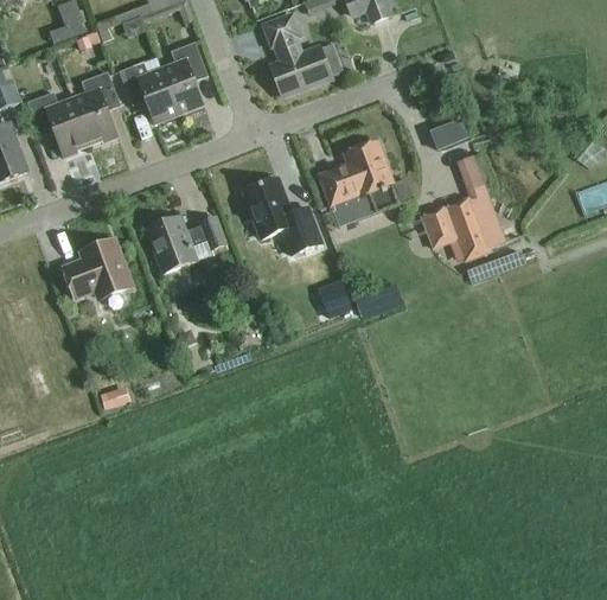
[(51,36),(85,25),(78,0),(58,0),(63,19),(48,24),(51,36)]
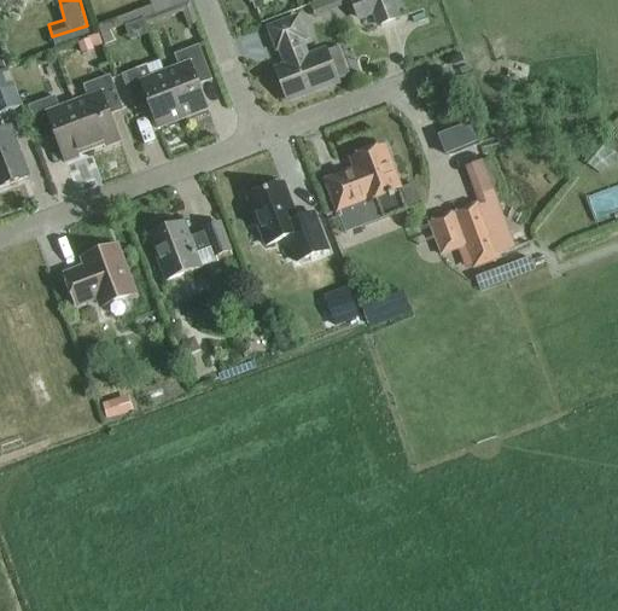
[(152,0),(156,10),(182,0),(152,0)]
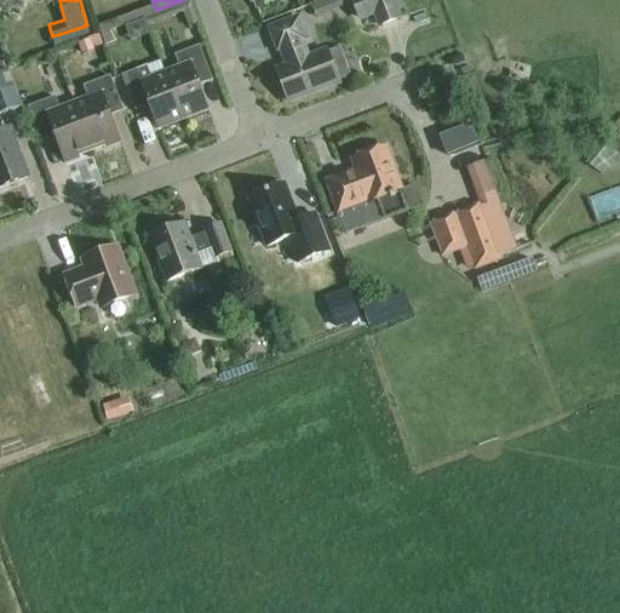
[(350,0),(356,18),(371,12),(375,26),(400,16),(394,0),(350,0)]
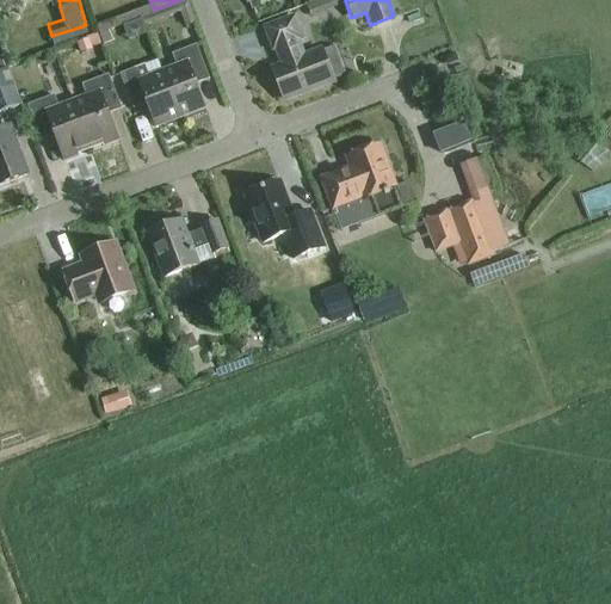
[(334,76),(322,45),(302,54),(295,35),(300,32),(292,13),(267,24),(275,42),(277,42),(284,61),(272,66),(284,96),(334,76)]
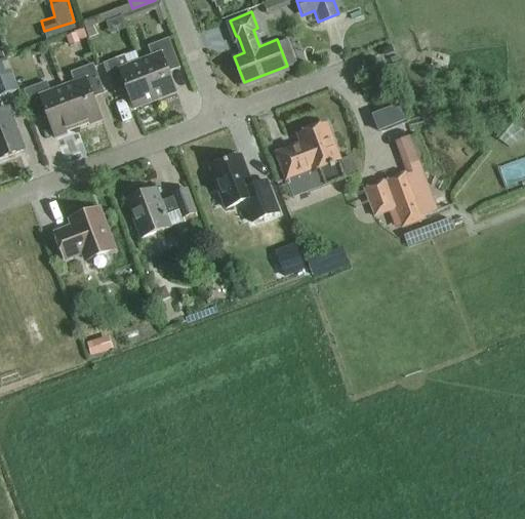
[(76,29),(67,32),(70,41),(80,37),(79,34),(76,29)]
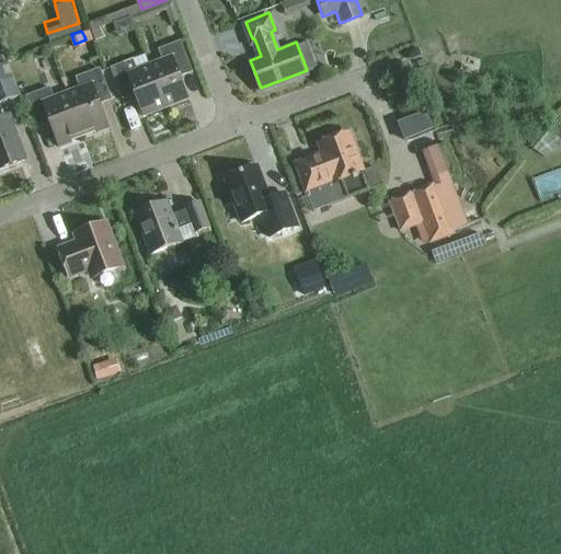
[(162,57),(149,62),(165,104),(189,95),(180,73),(192,69),(180,37),(158,46),(162,57)]
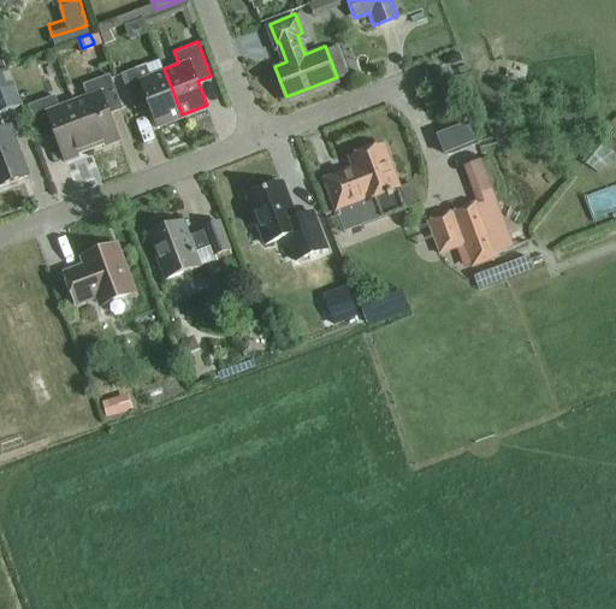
[(164,69),(150,74),(146,61),(120,71),(135,105),(148,100),(157,124),(182,114),(164,69)]
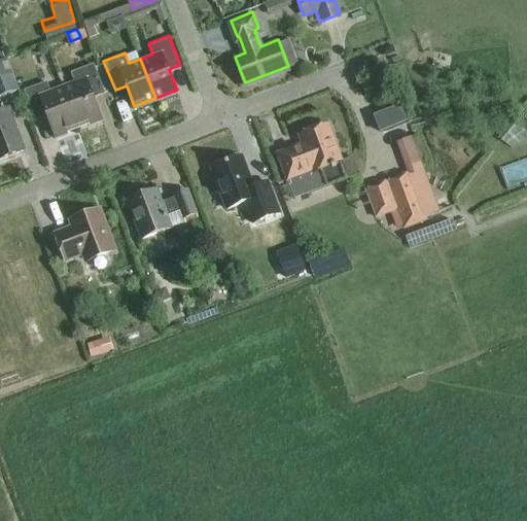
[(0,58),(0,94),(18,88),(6,57),(0,58)]
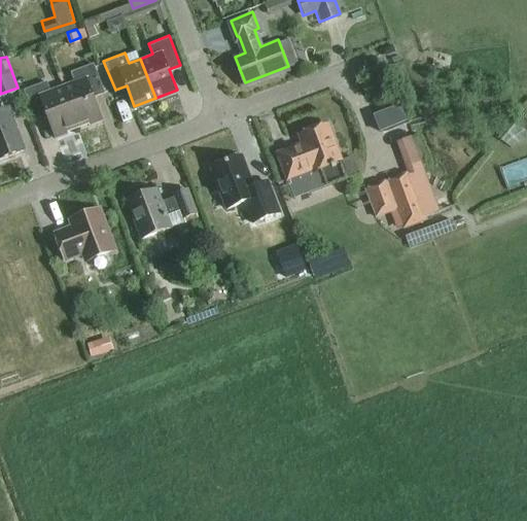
[(63,84),(77,124),(89,119),(90,123),(102,117),(93,95),(104,91),(93,61),(71,69),(75,80),(63,84)]
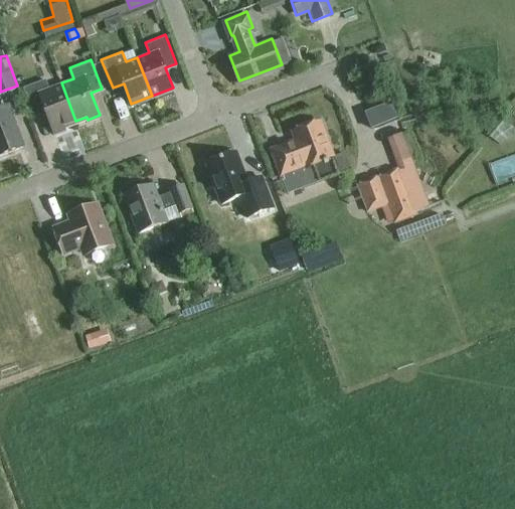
[(45,76),(23,86),(34,114),(45,110),(54,133),(65,128),(64,125),(75,121),(61,82),(49,88),(45,76)]
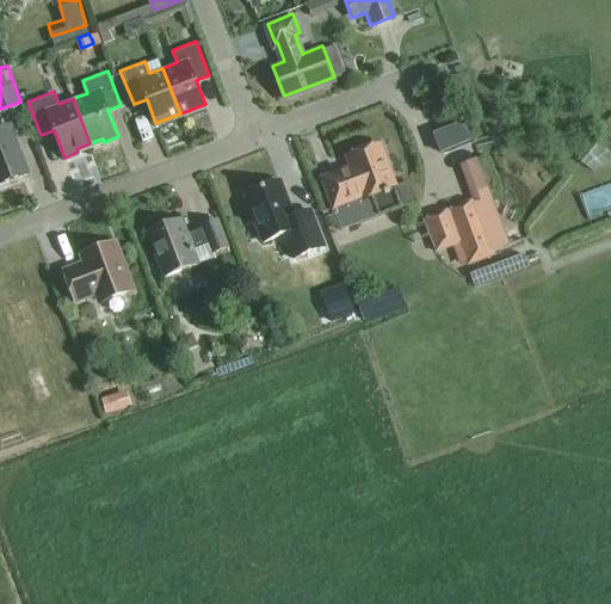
[(0,182),(26,172),(8,122),(0,124),(0,182)]
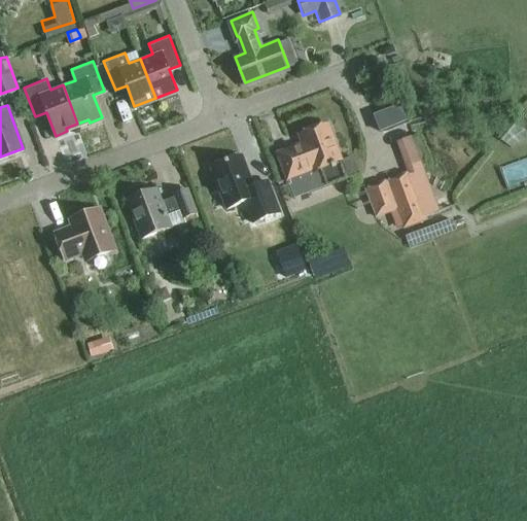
[(302,141),(277,150),(287,177),(294,196),(323,183),(316,168),(342,158),(327,120),(297,132),(302,141)]
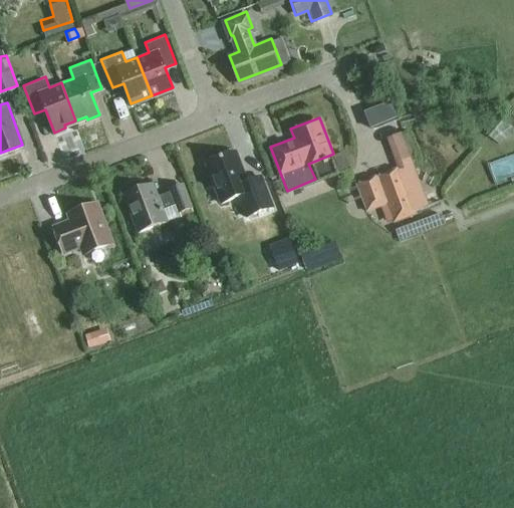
[(513,147),(489,158),(498,177),(513,169),(513,147)]
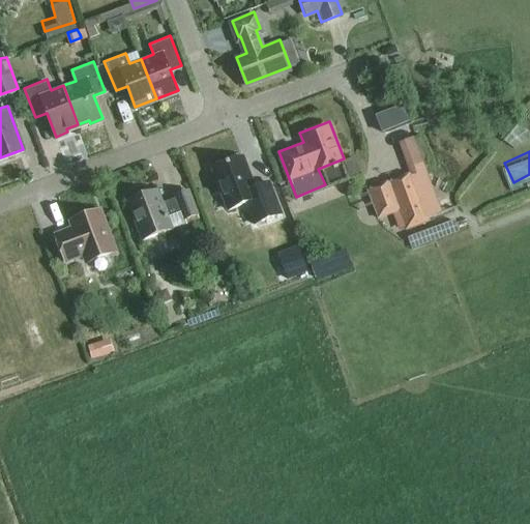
[(254,185),(242,155),(213,166),(229,207),(246,200),(255,222),(282,211),(269,180),(254,185)]
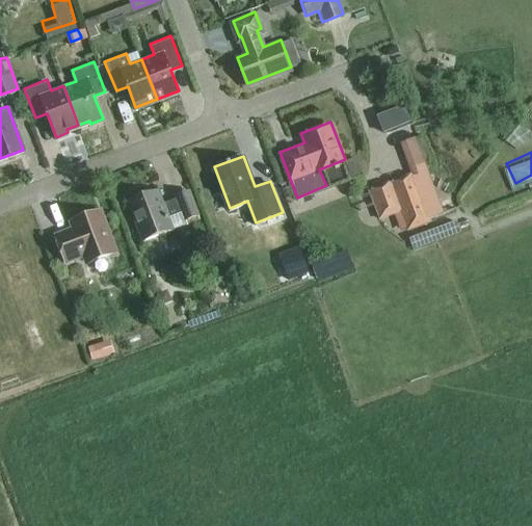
[(430,220),(422,200),(433,195),(425,174),(414,178),(413,173),(367,189),(378,218),(393,213),(399,230),(404,228),(405,230),(430,220)]
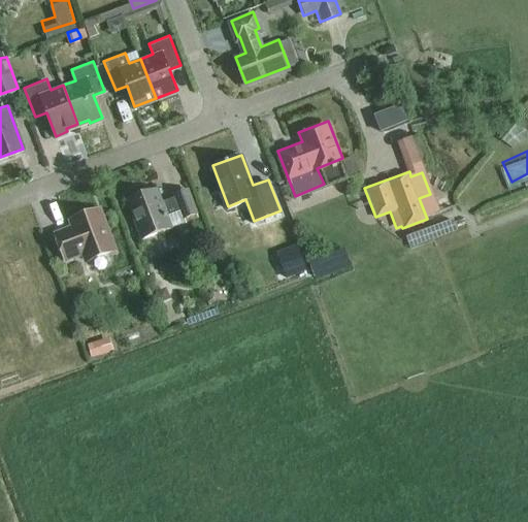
[(157,187),(127,198),(141,236),(171,225),(167,214),(180,208),(184,216),(197,210),(188,187),(174,192),(175,194),(162,199),(157,187)]
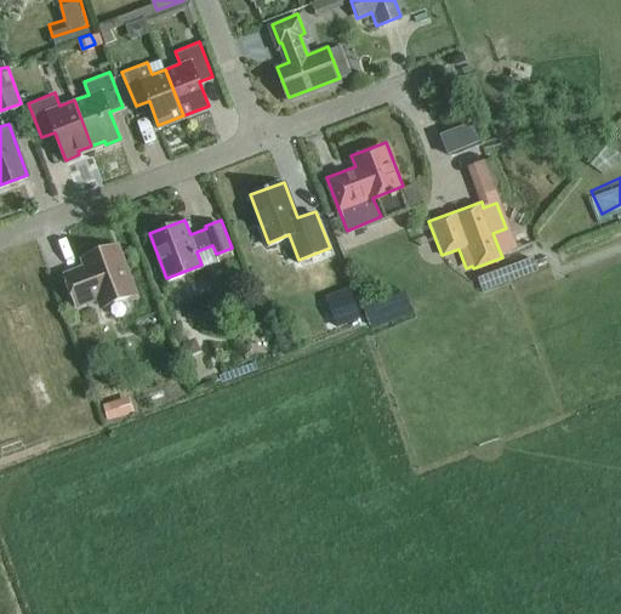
[(117,245),(84,257),(87,265),(67,273),(78,302),(98,294),(102,303),(134,291),(117,245)]
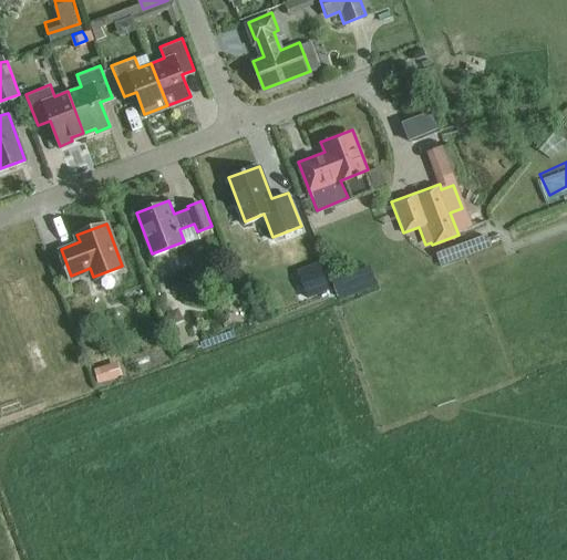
[(177,303),(165,309),(171,321),(183,315),(177,303)]
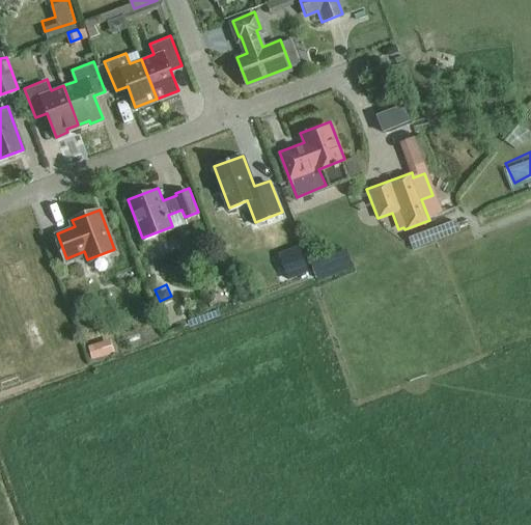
[(101,338),(87,342),(91,355),(104,352),(101,338)]
